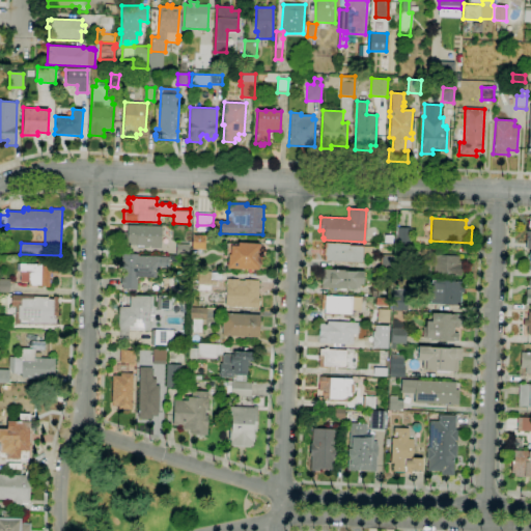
[(161,249),(151,248),(151,247),(136,246),(136,245),(127,245),(128,225),(162,226),(161,249)]
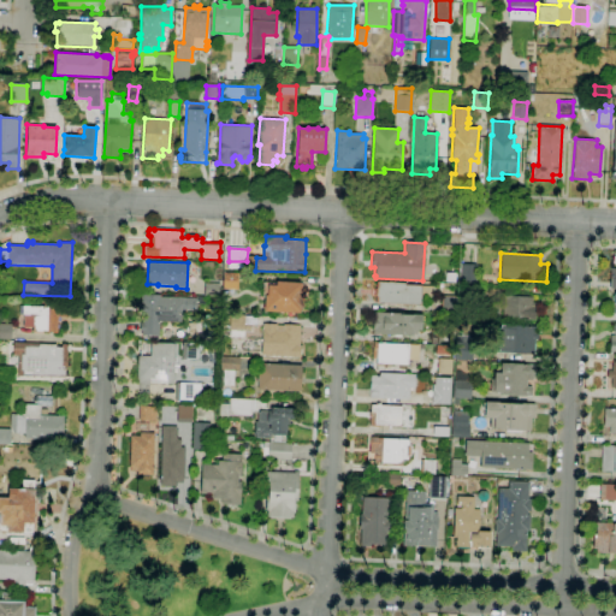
[(475,285),(460,284),(461,265),(477,265),(475,285)]
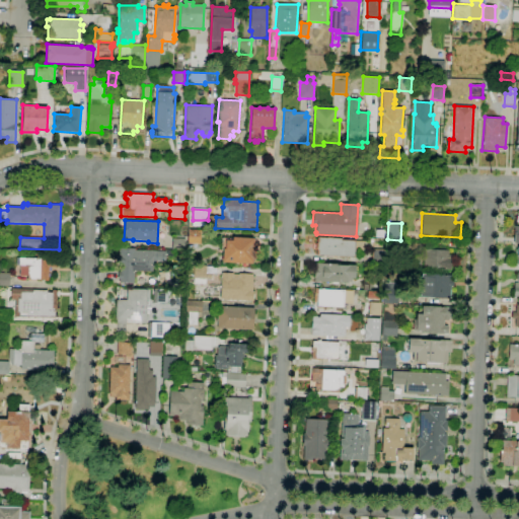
[(200,243),(189,243),(189,230),(200,231),(200,243)]
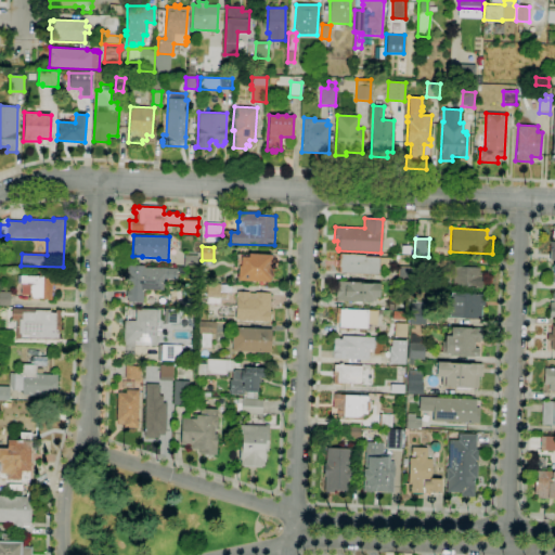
[(270,283),(237,281),(239,269),(236,269),(237,254),(241,255),(241,256),(248,257),(249,254),(271,255),(271,260),(275,260),(273,276),(270,276),(270,283)]
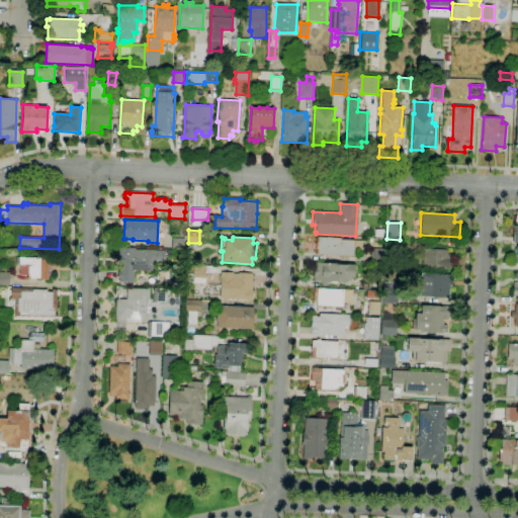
[(354,256),(317,255),(317,249),(315,249),(316,245),(317,245),(317,237),(341,238),(341,240),(355,240),(355,241),(363,241),(363,250),(354,250),(354,256)]
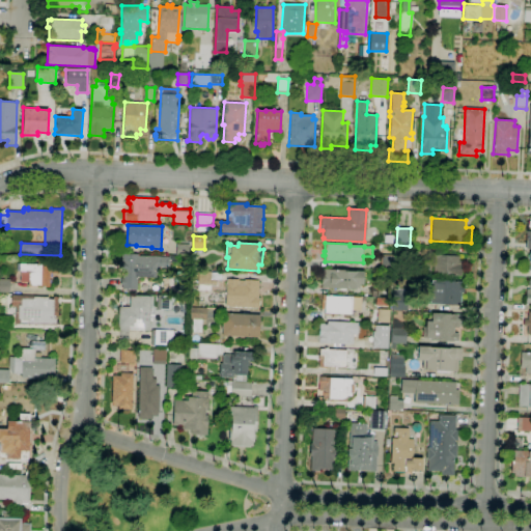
[(189,256),(175,256),(176,244),(189,244),(189,256)]
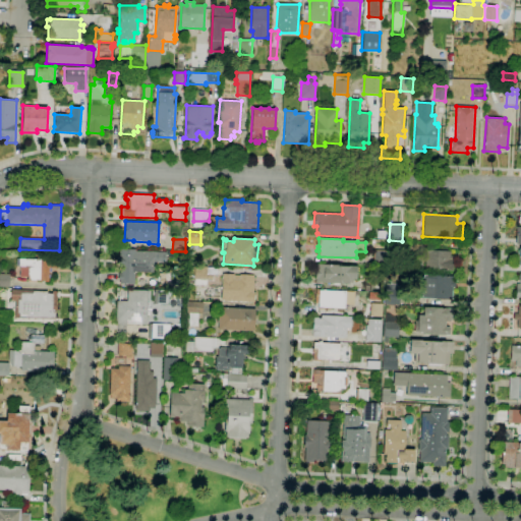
[(134,284),(120,284),(120,280),(118,280),(119,273),(121,273),(121,261),(118,261),(119,248),(135,249),(135,250),(167,252),(166,263),(154,263),(154,272),(134,272),(134,284)]
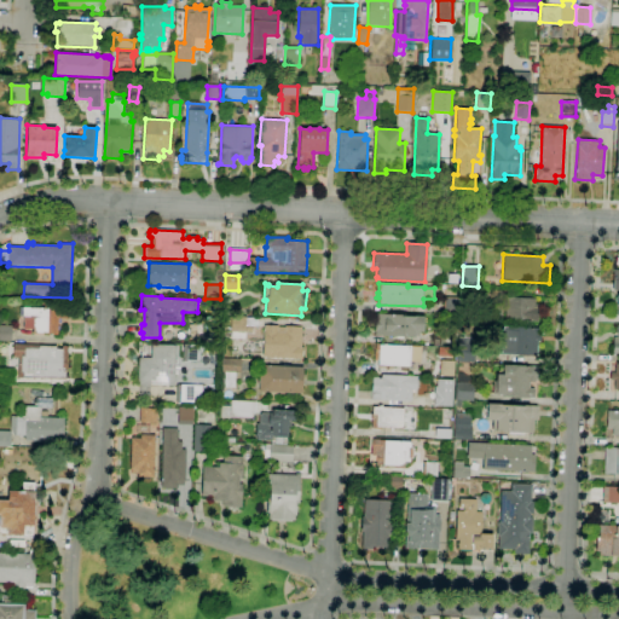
[(458,314),(443,314),(444,298),(458,298),(458,314)]
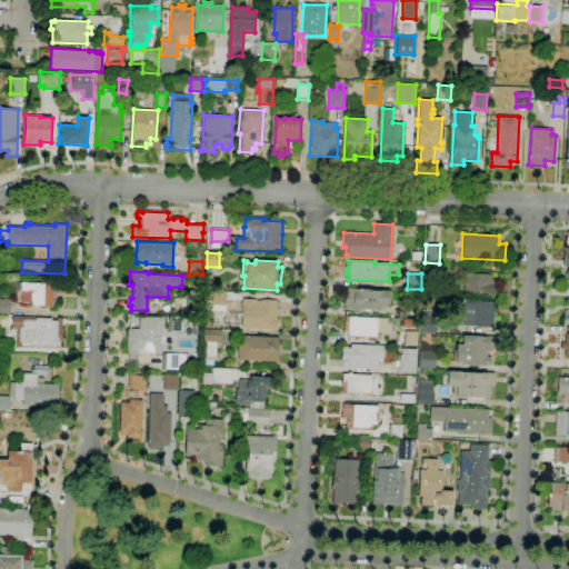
[(495,296),(463,295),(465,286),(463,286),(463,273),(491,275),(491,279),(495,280),(495,296)]
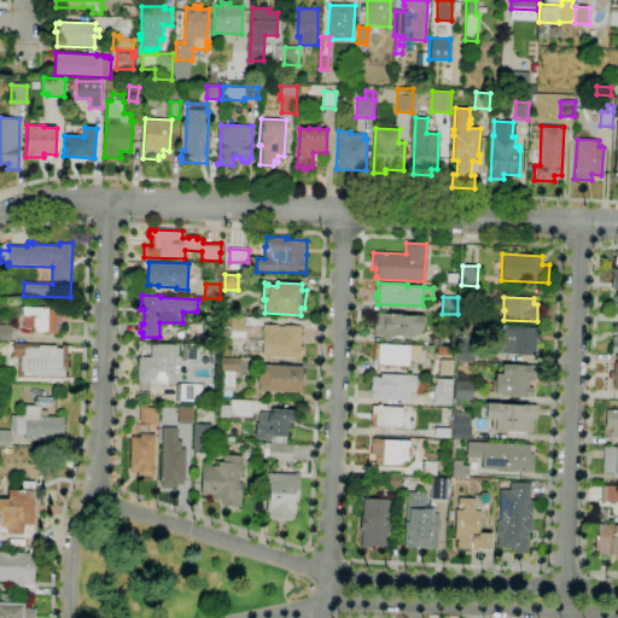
[(58,333),(34,332),(34,328),(23,328),(24,315),(19,315),(19,305),(44,307),(44,302),(69,303),(69,319),(58,319),(58,333)]
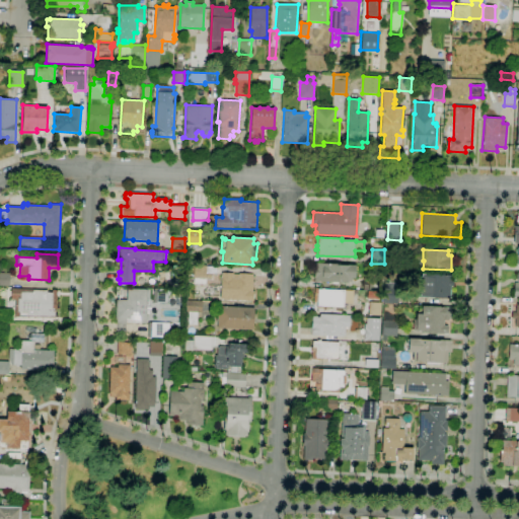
[(347,282),(314,282),(314,264),(336,264),(336,265),(356,266),(355,279),(351,279),(351,282),(347,282)]
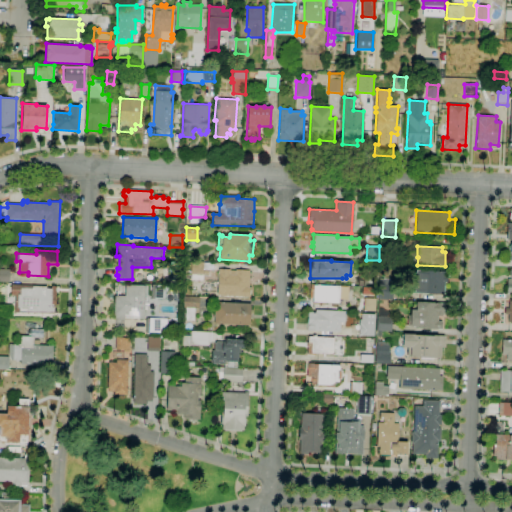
[(203,281),(191,280),(191,261),(203,262),(203,263),(214,263),(213,270),(208,269),(208,275),(203,275),(203,281)]
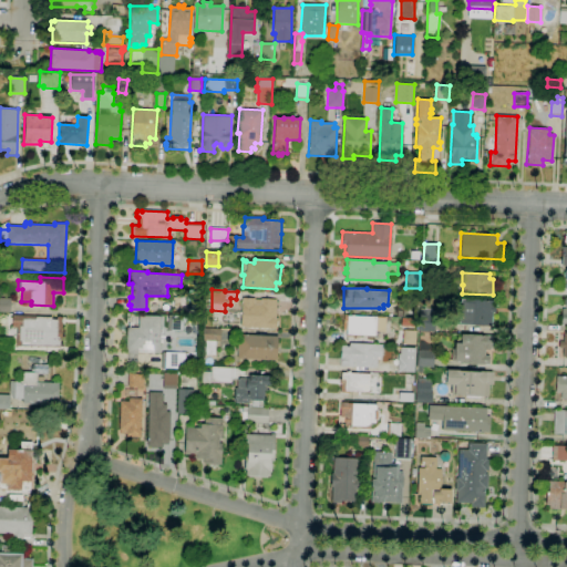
[(277,329),(240,327),(241,297),(255,298),(255,299),(260,299),(260,298),(277,299),(276,318),(277,318),(277,329)]
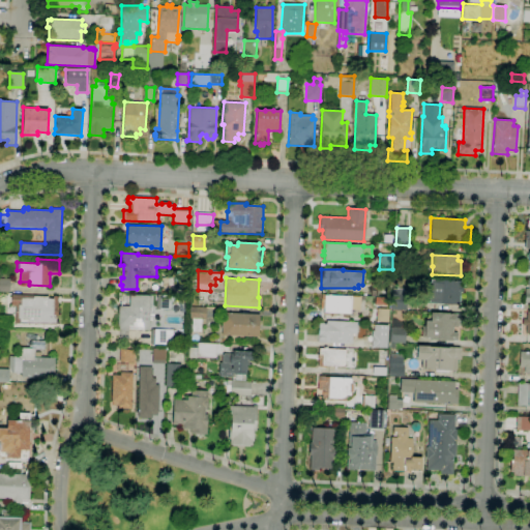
[(0,278),(9,278),(9,292),(0,292),(0,278)]
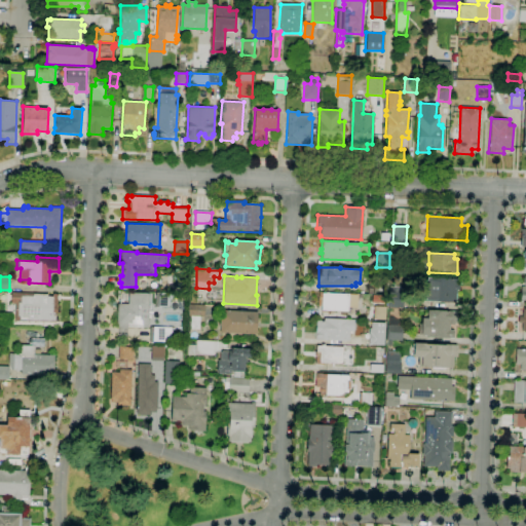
[(456,303),(421,301),(421,297),(423,297),(424,286),(426,286),(426,277),(457,278),(457,286),(459,286),(459,290),(457,290),(456,303)]
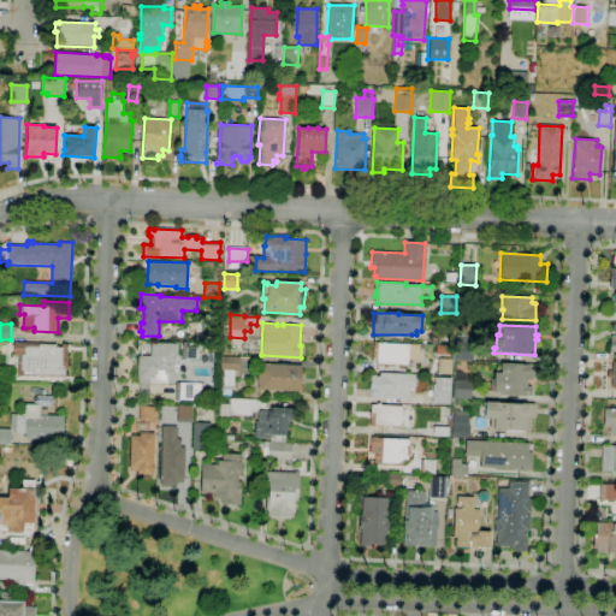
[(454,345),(437,344),(438,329),(455,330),(454,345)]
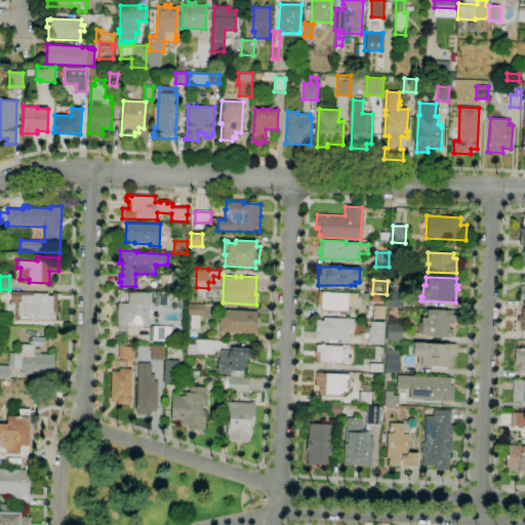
[(402,308),(388,307),(390,286),(394,286),(394,285),(400,286),(400,291),(404,292),(402,308)]
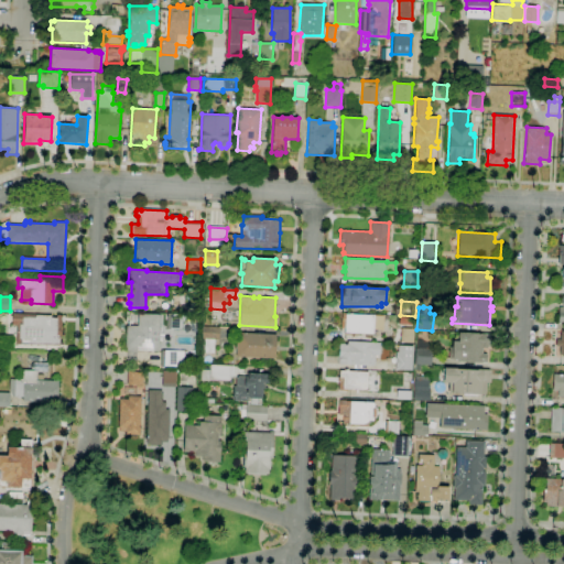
[(60,346),(15,345),(17,325),(12,325),(12,314),(35,314),(35,315),(51,316),(51,318),(57,318),(57,316),(62,316),(61,337),(60,337),(60,346)]
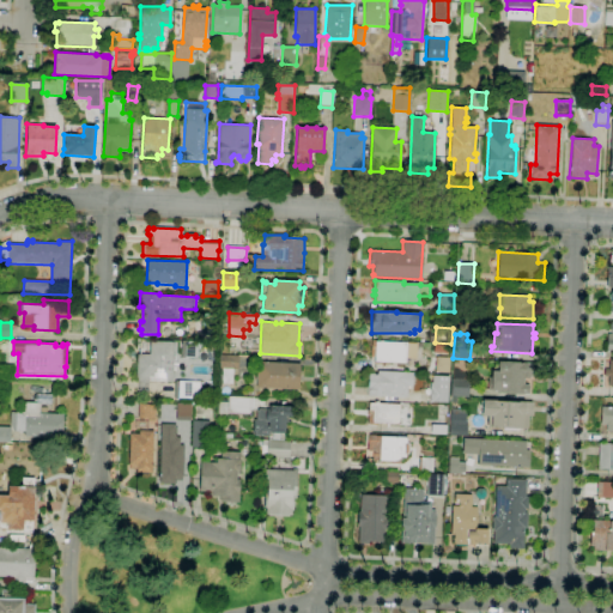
[(173,382),(147,382),(147,392),(138,392),(138,378),(137,378),(138,354),(150,354),(150,341),(174,343),(173,382)]
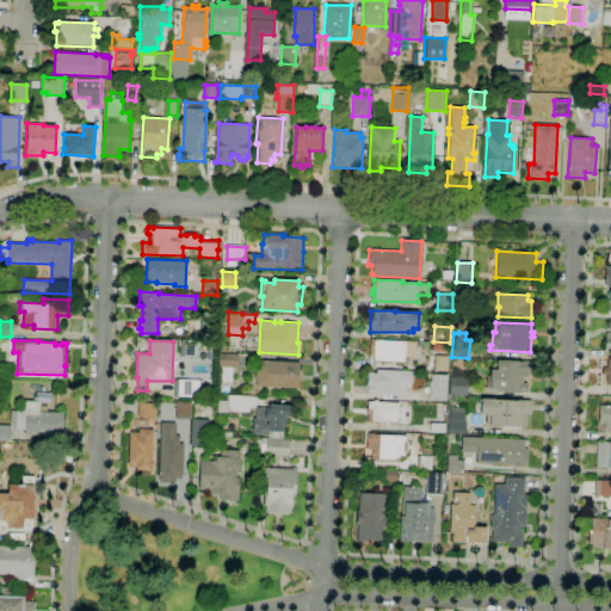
[(180,340),(202,341),(202,347),(197,347),(196,357),(180,357),(180,340)]
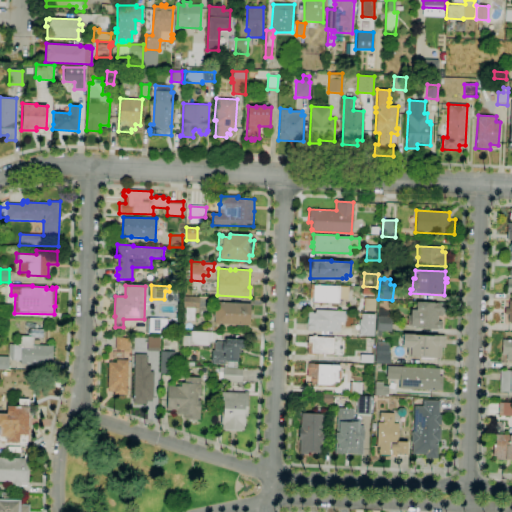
[(338,303),(313,302),(313,298),(310,298),(311,285),(348,287),(347,300),(338,300),(338,303)]
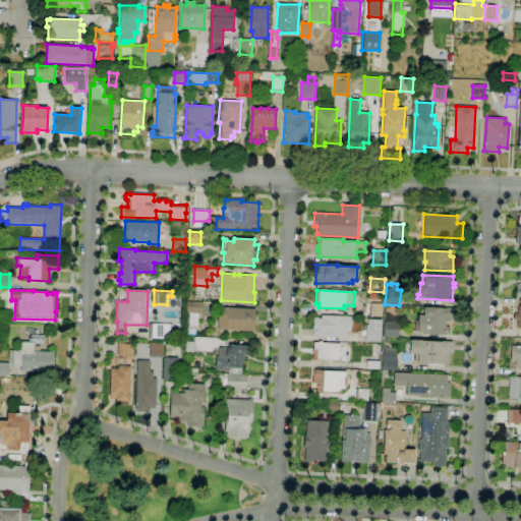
[(197,327),(188,326),(188,313),(187,313),(187,301),(203,302),(201,314),(197,313),(197,327)]
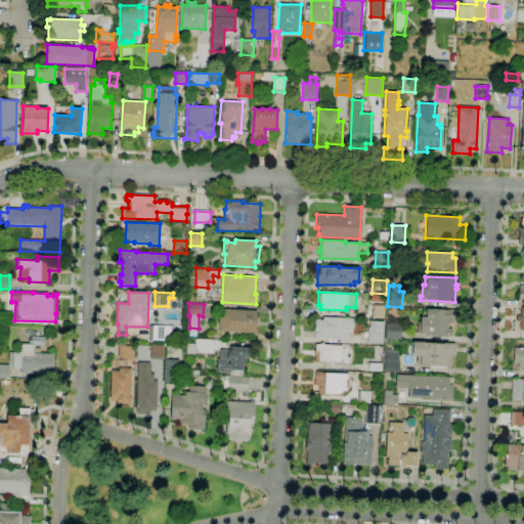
[(383,319),(372,318),(373,305),(384,306),(383,319)]
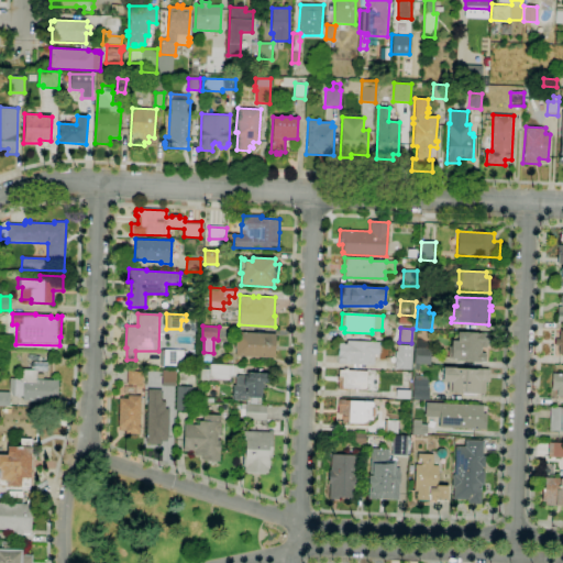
[(275,357),(235,356),(235,350),(234,349),(234,345),(235,345),(236,332),(276,333),(275,357)]
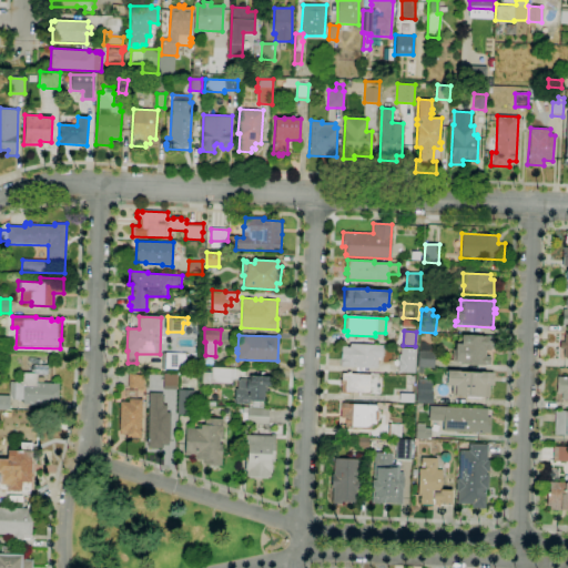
[(493,365),(452,363),(453,350),(455,350),(456,344),(460,344),(462,335),(494,337),(493,365)]
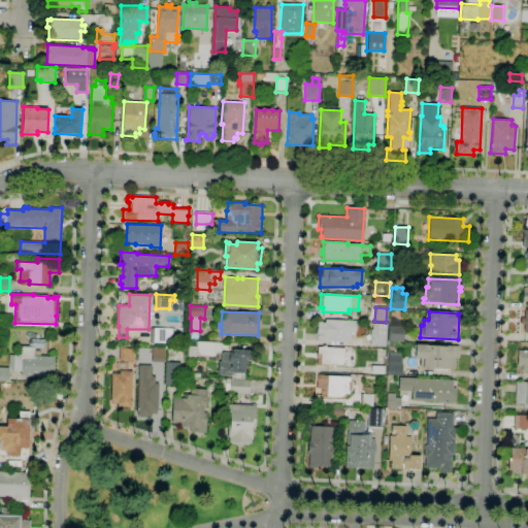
[(10,328),(0,327),(0,317),(11,318),(10,328)]
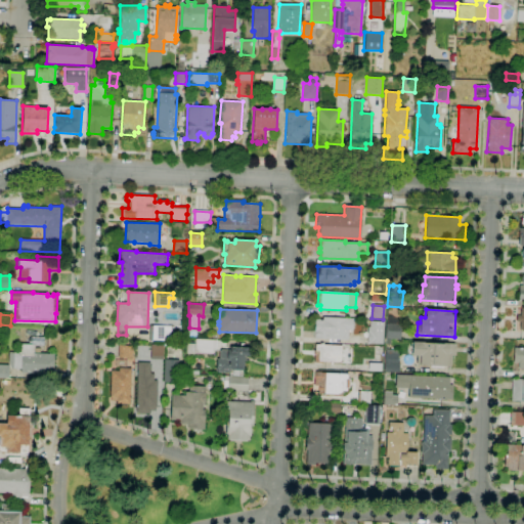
[(347,340),(314,339),(315,319),(322,320),(322,317),(353,318),(353,331),(348,330),(347,340)]
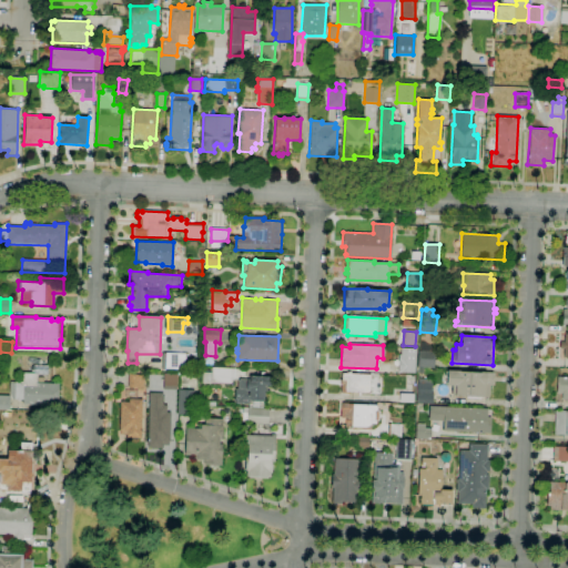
[(415,373),(398,373),(398,355),(401,355),(401,348),(416,348),(415,373)]
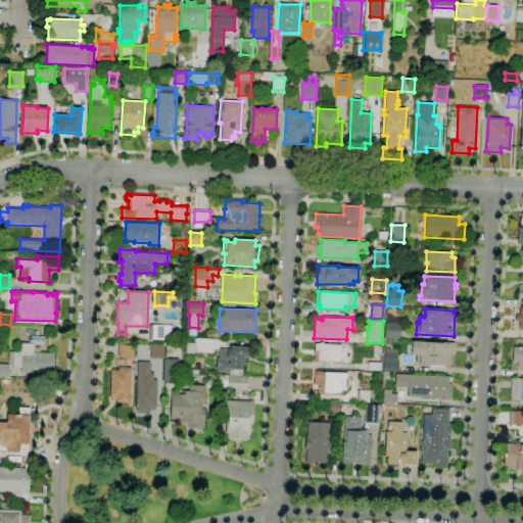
[(399,339),(384,338),(385,323),(400,324),(399,339)]
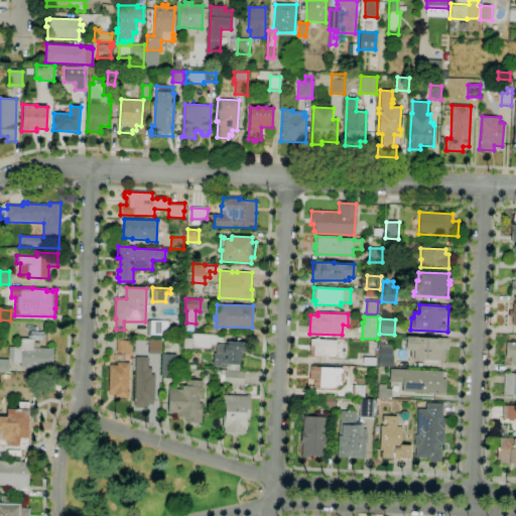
[(161,336),(146,335),(146,320),(168,321),(168,333),(162,333),(161,336)]
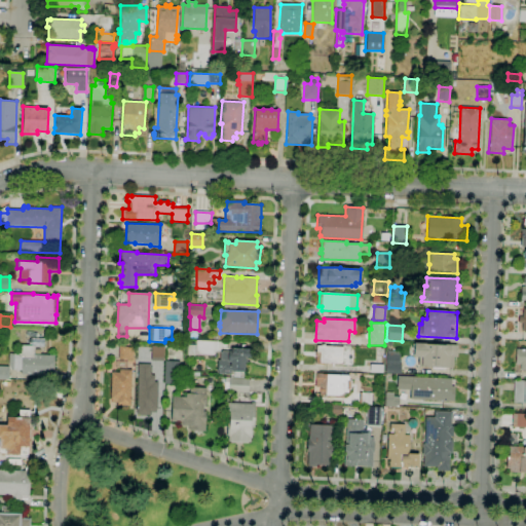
[(39,354),(54,355),(53,376),(21,374),(21,371),(11,370),(9,366),(8,365),(9,353),(19,354),(19,345),(31,345),(31,338),(44,338),(44,347),(35,346),(34,349),(40,349),(39,354)]
